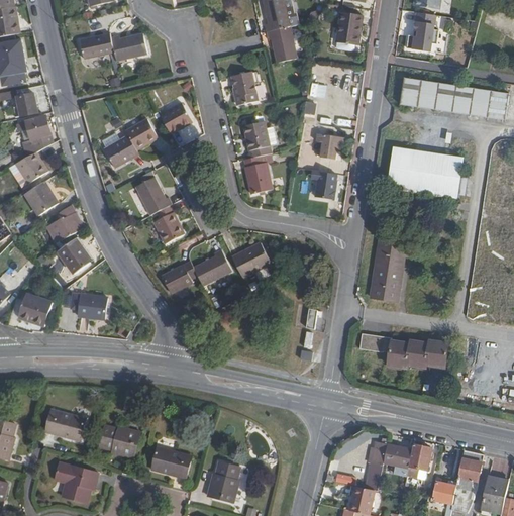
[(266,32),(291,26),(284,0),(262,0),(267,23),(265,24),(266,32)]
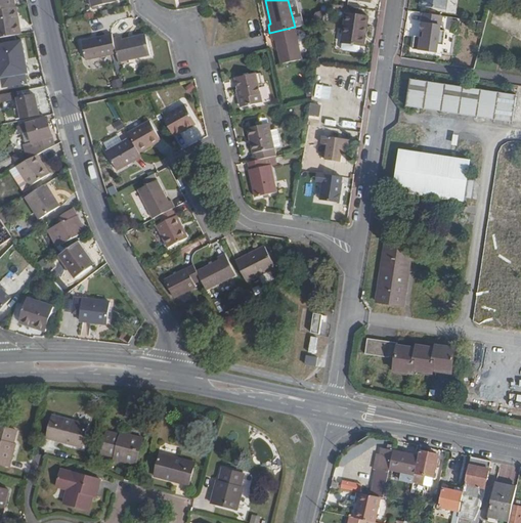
[(443,8),(444,0),(419,0),(419,5),(443,8)]
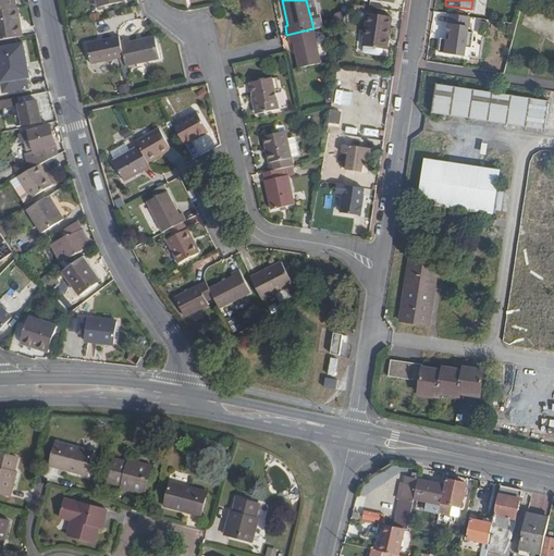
[(21,35),(15,5),(0,8),(0,38),(21,35)]
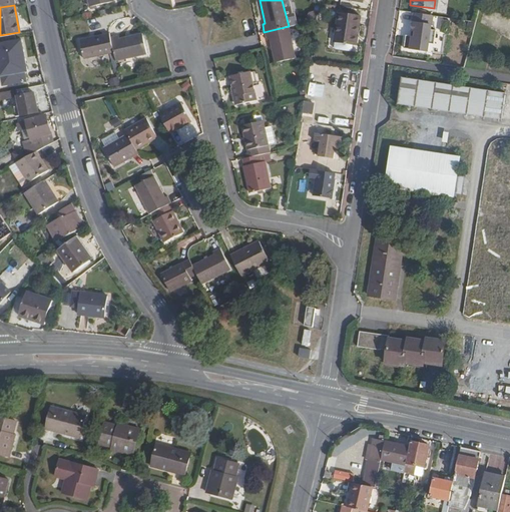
[(359,15),(360,8),(338,5),(333,41),(351,43),(354,44),(357,26),(359,26),(360,15),(359,15)]
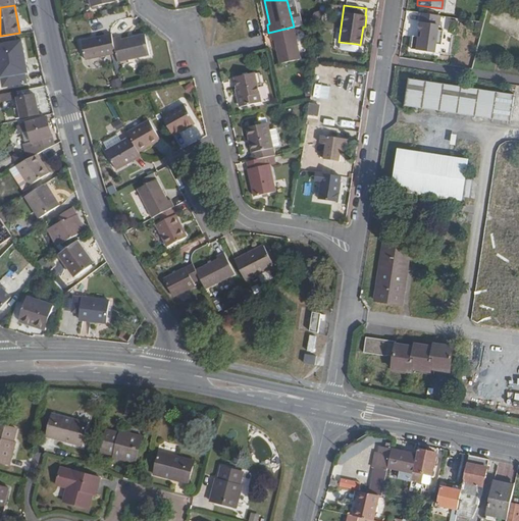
[(438,14),(419,12),(416,31),(420,31),(419,36),(415,36),(411,35),(409,48),(432,52),(433,43),(438,44),(442,30),(435,30),(438,14)]
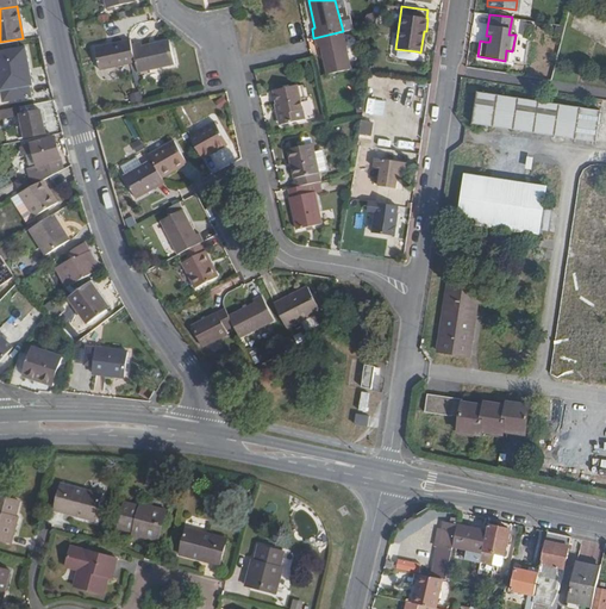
[(351,66),(343,31),(313,38),(316,48),(319,48),(325,72),(351,66)]
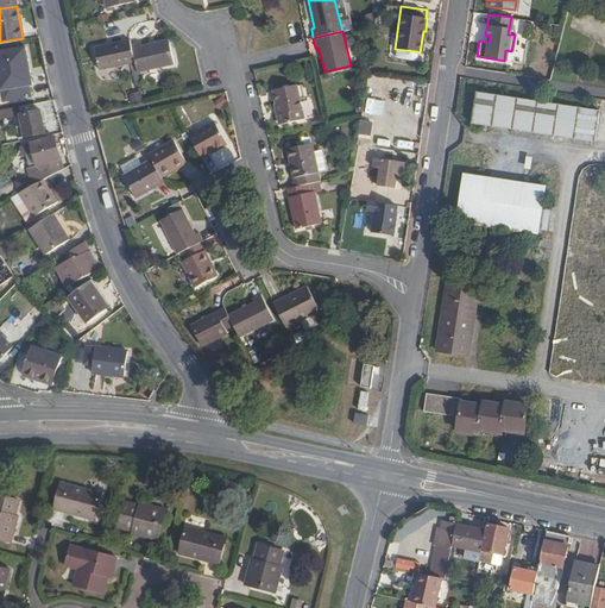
[(130,43),(128,38),(93,46),(98,68),(133,61),(130,43)]
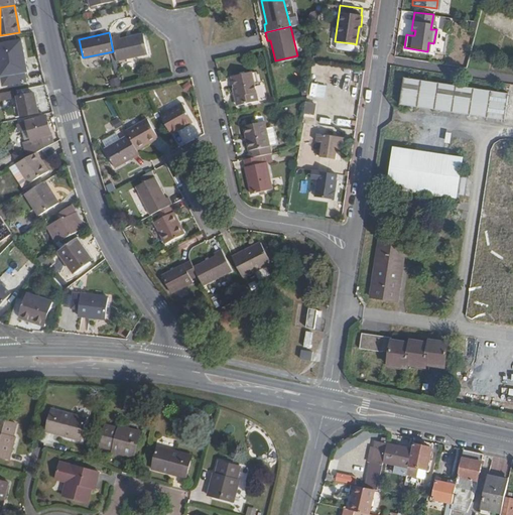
[(110,36),(113,51),(115,60),(146,53),(141,32),(119,37),(119,34),(110,36)]
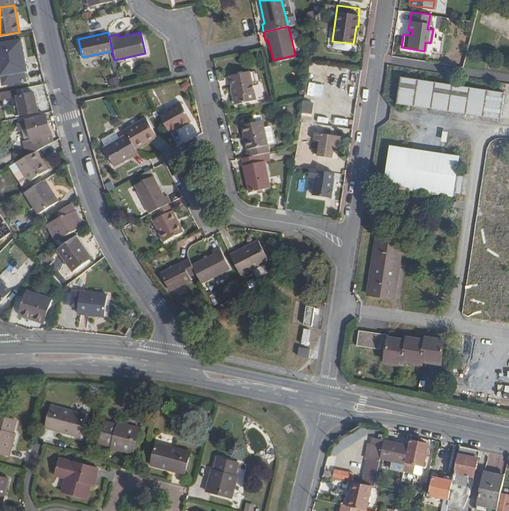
[(10,47),(6,48),(11,69),(14,69),(16,78),(21,77),(22,82),(29,81),(26,66),(21,67),(19,59),(26,57),(25,51),(22,52),(21,45),(23,44),(22,38),(9,41),(10,47)]
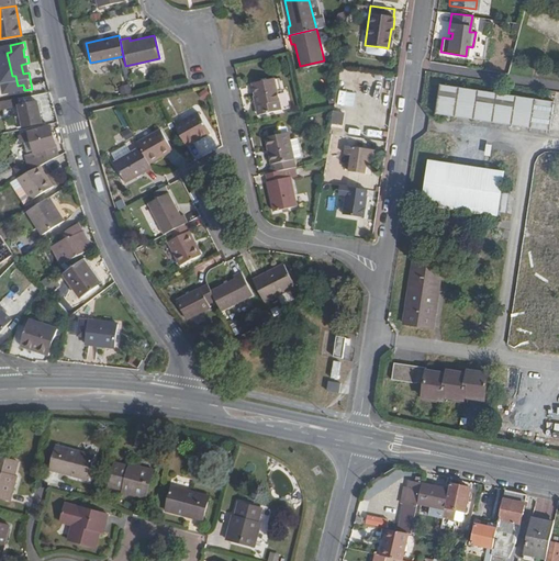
[(383,55),(384,47),(365,45),(364,52),(383,55)]
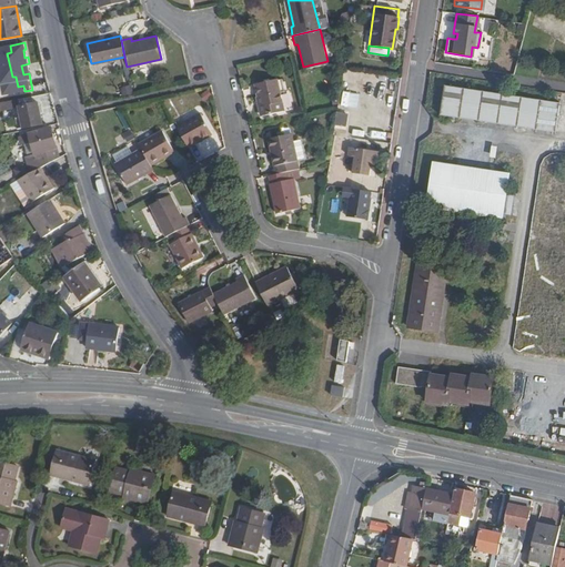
[(342,70),(340,82),(364,84),(365,73),(342,70)]
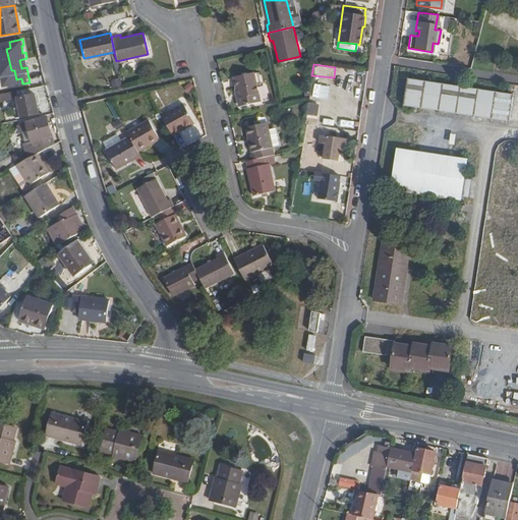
[(334,77),(354,79),(355,71),(335,69),(334,77)]
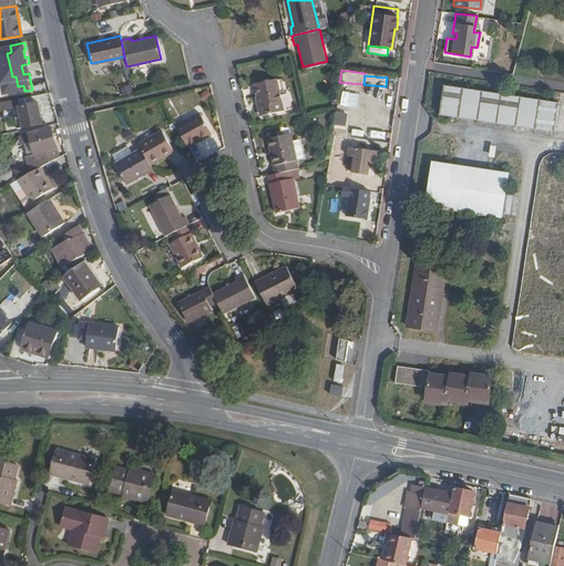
[(284,112),(275,80),(253,84),(260,116),(284,112)]
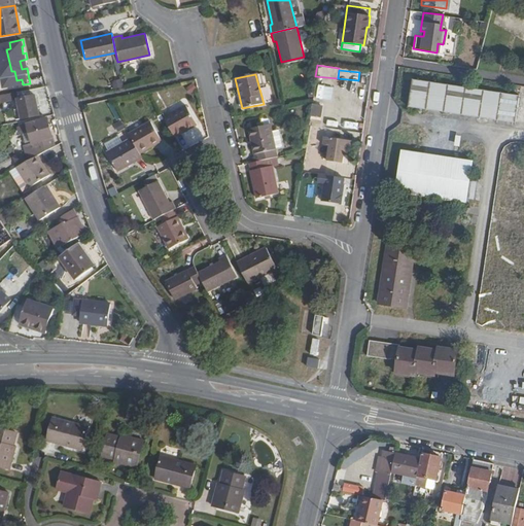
[(515,121),(519,94),(412,76),(408,104),(515,121)]
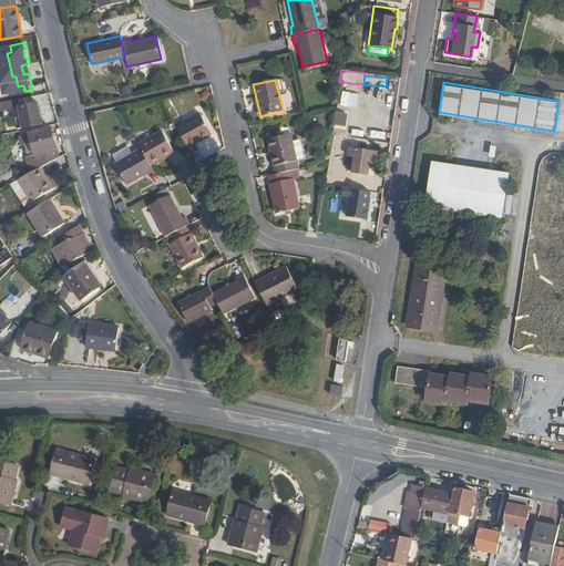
[(40,122),(37,101),(14,104),(20,125),(40,122)]
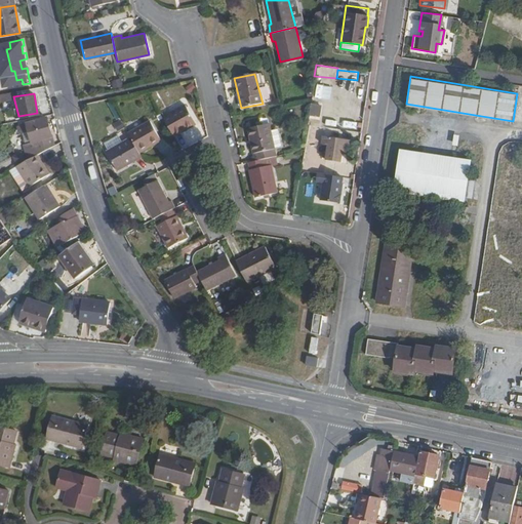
[(184,105),(162,117),(173,136),(195,124),(184,105)]
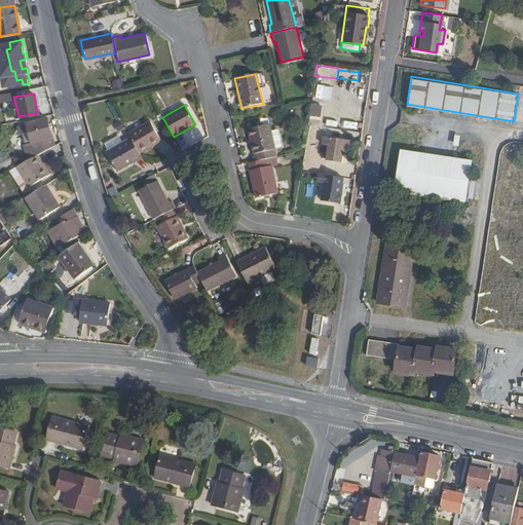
[(35,154),(47,147),(45,137),(50,135),(45,116),(26,121),(35,154)]
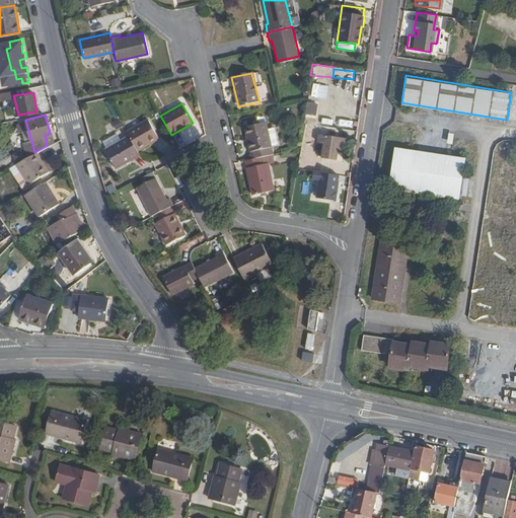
[(147,119),(126,131),(128,135),(136,150),(158,138),(147,119)]
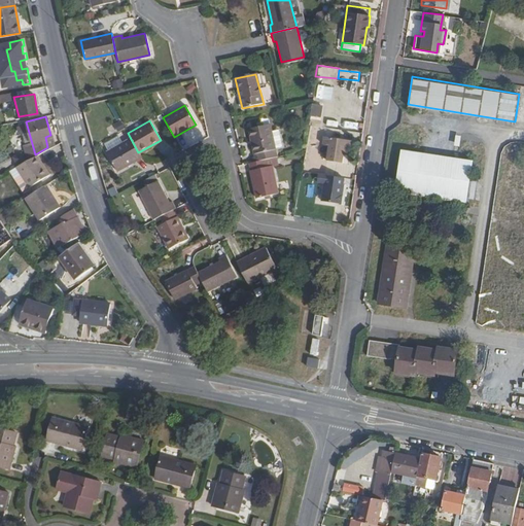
[(256,161),(264,159),(277,155),(269,124),(249,128),(256,161)]
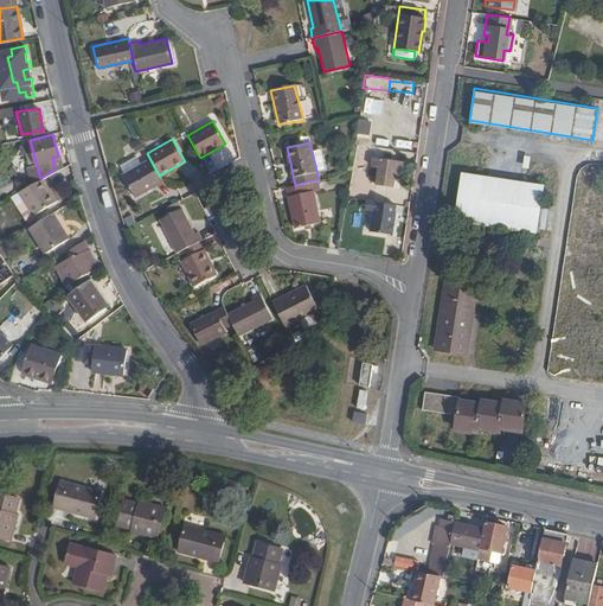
[(392,176),(395,159),(370,155),(369,164),(376,165),(373,183),(391,184),(392,176)]
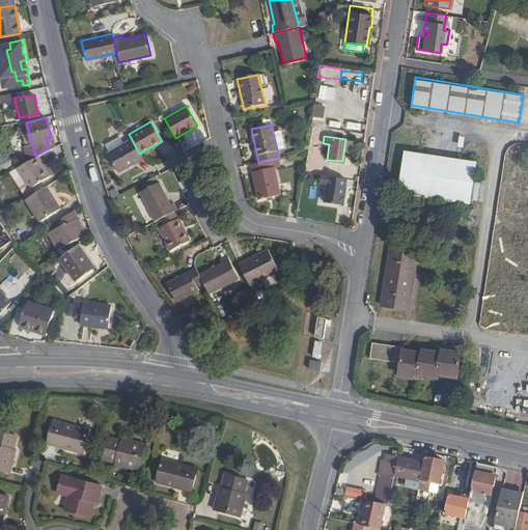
[(116,170),(141,158),(139,154),(131,138),(106,151),(116,170)]
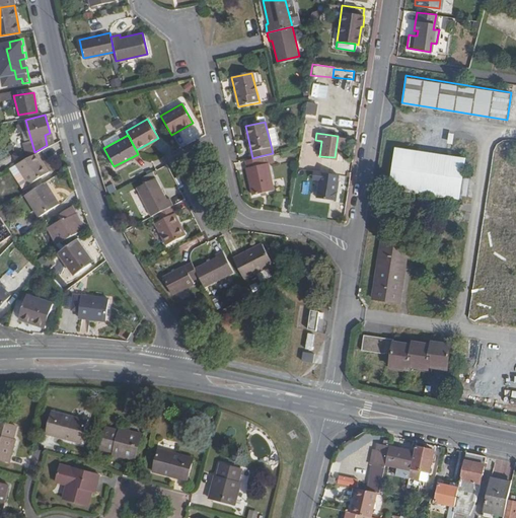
[(459,198),(466,157),(394,146),(388,187),(459,198)]
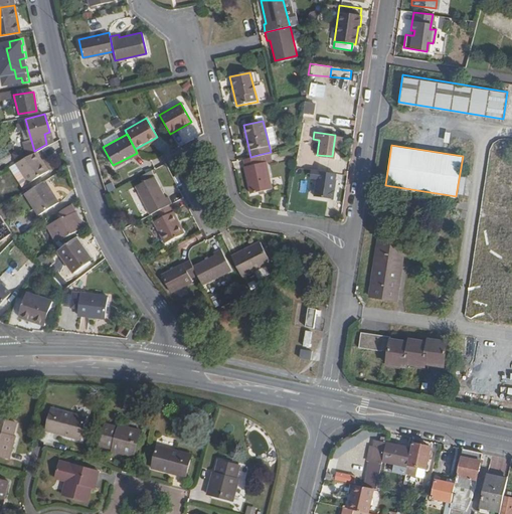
[(46,169),(34,151),(15,161),(27,181),(46,169)]
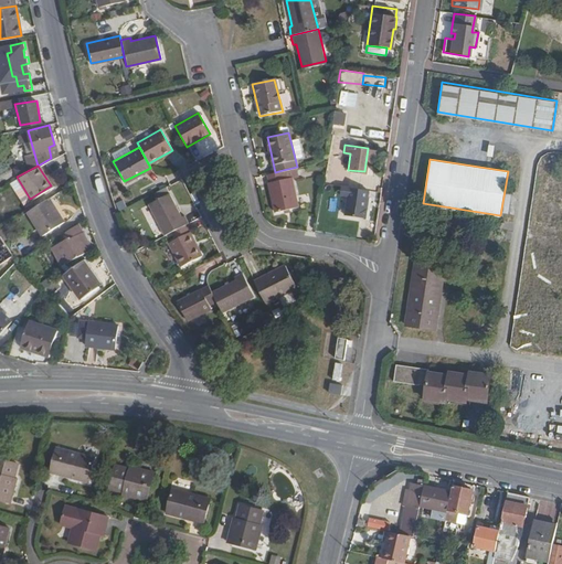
[(275,172),(267,174),(276,211),(299,205),(292,177),(285,178),(283,170),(275,172)]
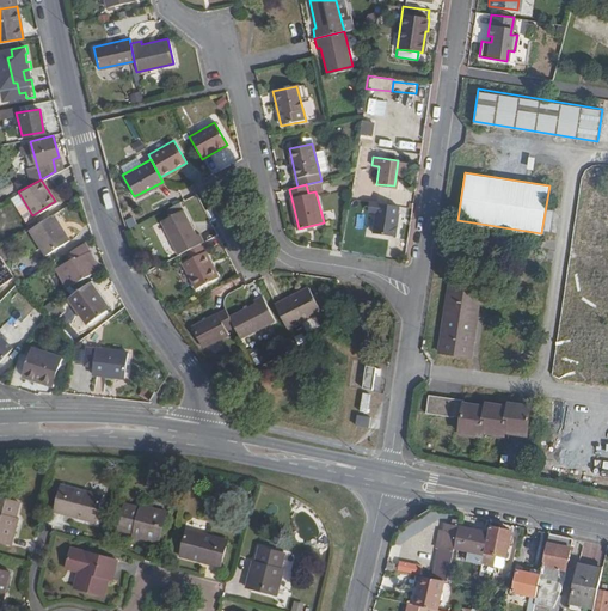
[(607,191),(585,188),(566,316),(607,322),(607,191)]
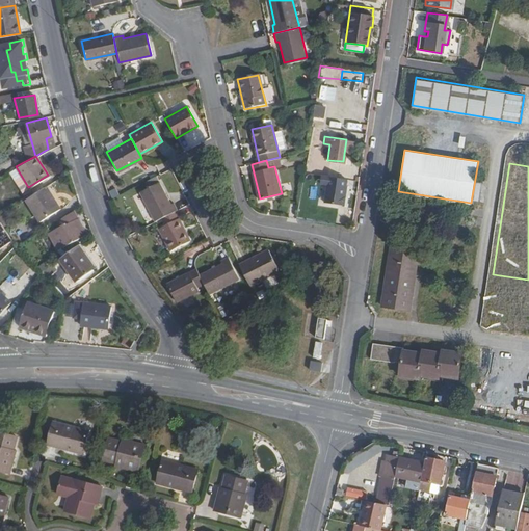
[(342,184),(343,179),(317,175),(316,182),(323,183),(320,202),(343,206),(344,195),(340,194),(342,184)]
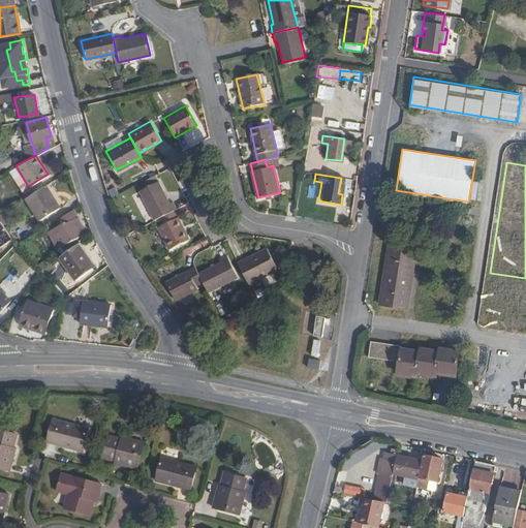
[(137,190),(152,219),(159,216),(173,209),(175,208),(171,200),(167,200),(157,180),(137,190)]
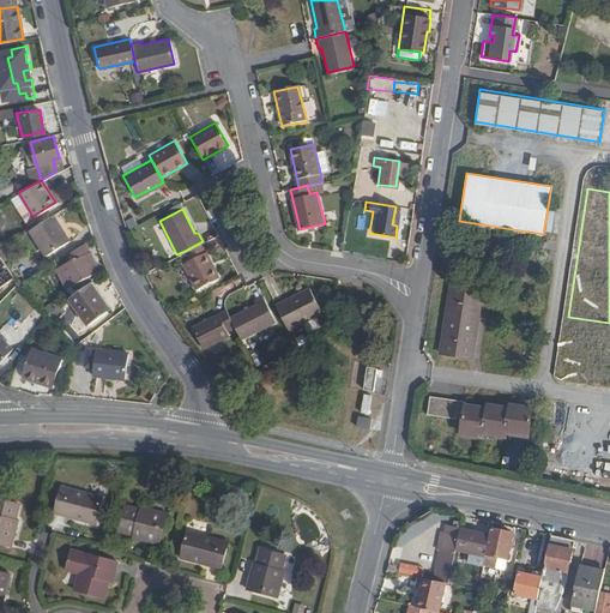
[(67,241),(50,215),(28,229),(44,256),(67,241)]
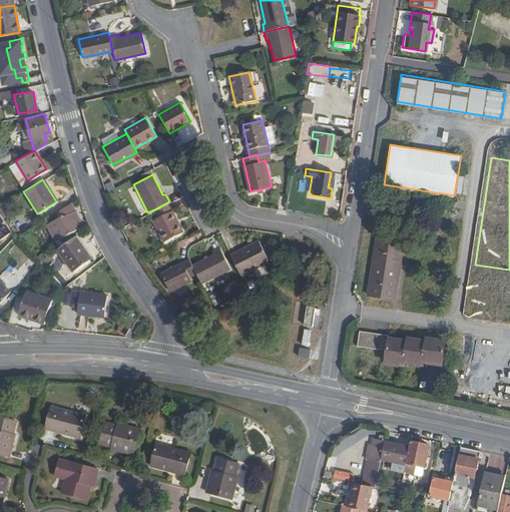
[(290,188),(288,201),(294,202),(296,189),(290,188)]
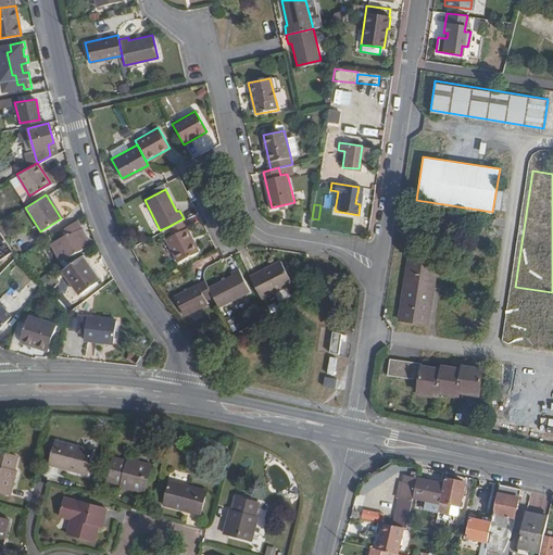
[(198,251),(181,219),(167,227),(171,234),(165,237),(178,262),(198,251)]
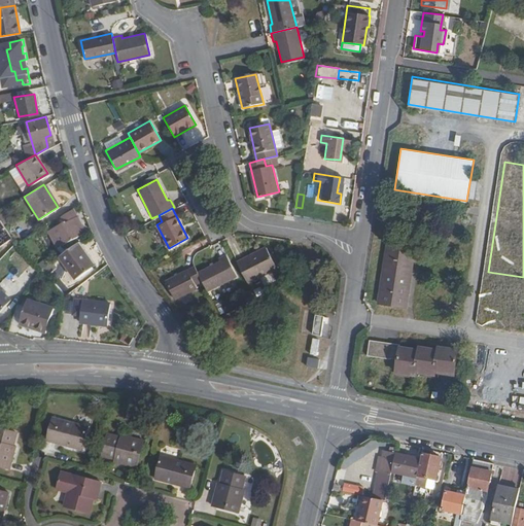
[(84,232),(72,210),(57,218),(59,222),(44,230),(55,248),(84,232)]
